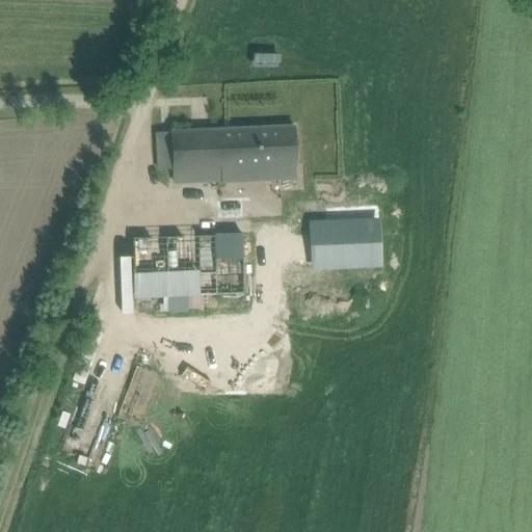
[(296,163),(295,147),(294,127),(157,132),(159,169),(174,168),(174,182),(221,180),(221,182),(289,179),(288,164),(296,163)]
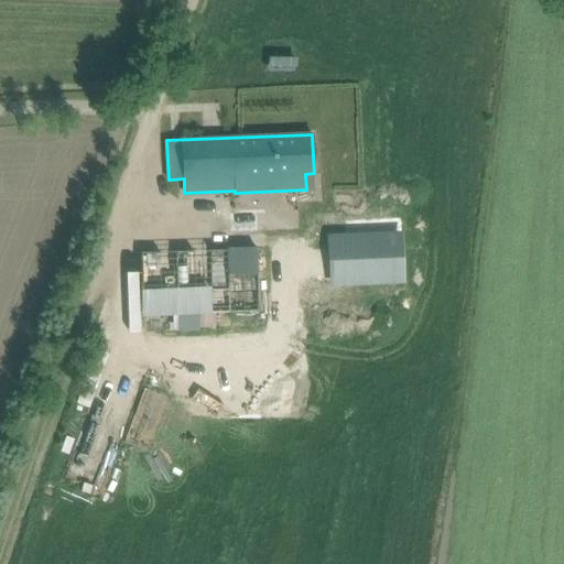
[(259,249),(228,250),(163,252),(141,252),(143,332),(165,331),(261,328),(259,249)]
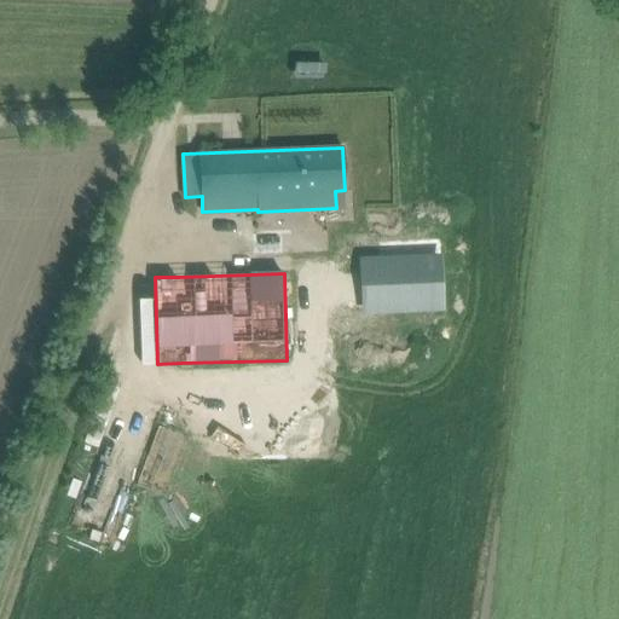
[(123,405),(102,466),(117,472),(140,411),(123,405)]
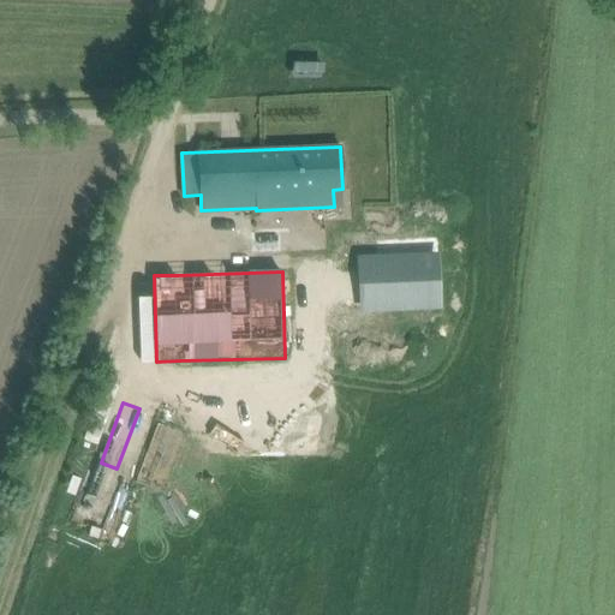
[(159,424),(137,482),(165,493),(186,434),(159,424)]
